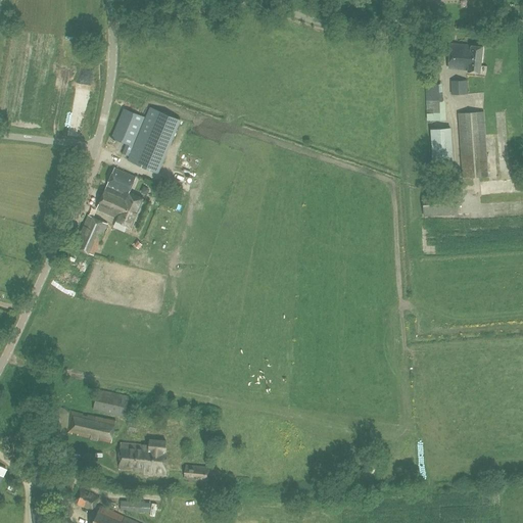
[(481,14),(489,13),(488,6),(480,8),(481,14)]
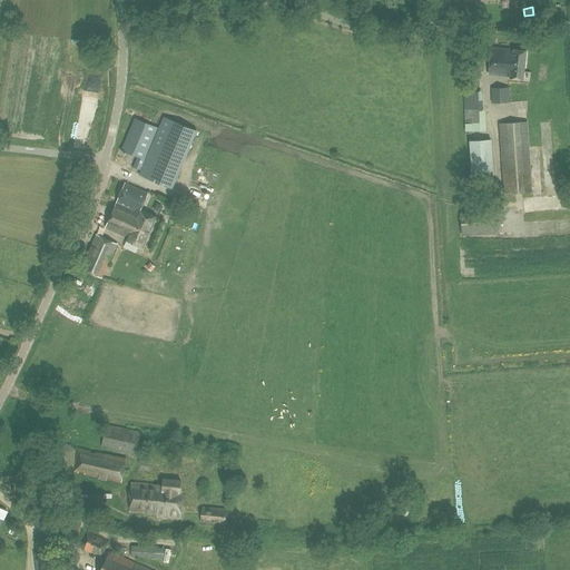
[(523,79),(526,50),(491,47),(489,75),(510,76),(510,78),(523,79)]
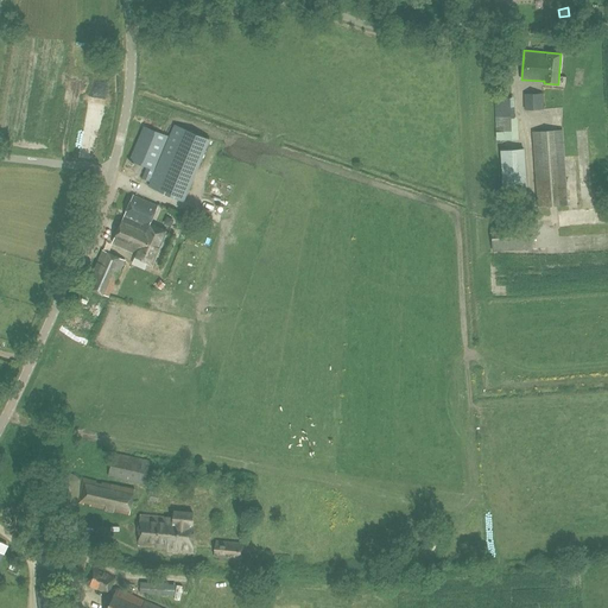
[(525,109),(544,108),(544,94),(524,94),(525,109)]
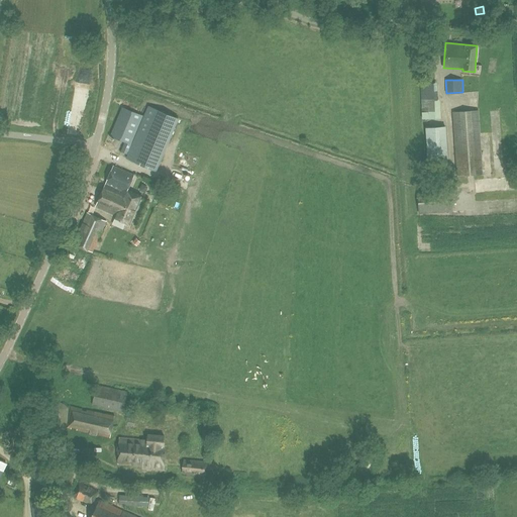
[(424,96),(424,107),(430,107),(430,114),(441,114),(441,96),(424,96)]
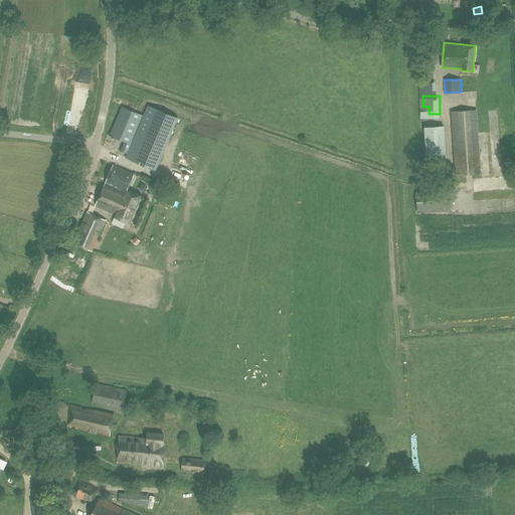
[(177,118),(148,106),(144,116),(132,144),(125,141),(121,151),(128,154),(126,158),(156,170),(177,118)]
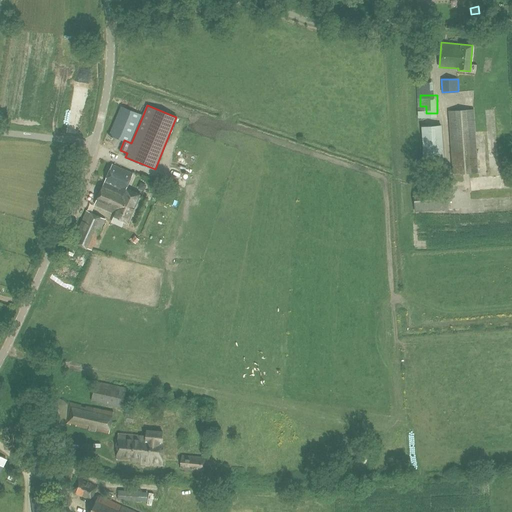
[(143,115),(121,106),(110,134),(124,140),(131,143),(143,115)]
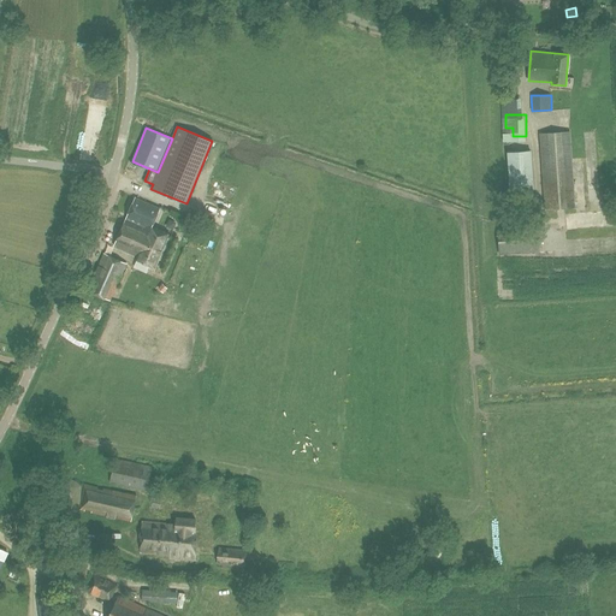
[(545,209),(575,207),(570,131),(540,134),(545,209)]
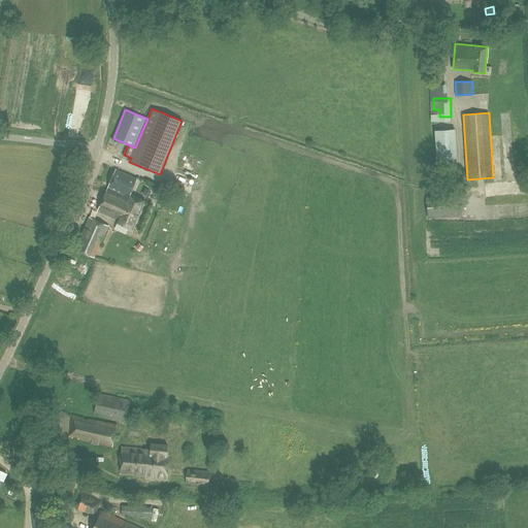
[(438,164),(457,162),(455,129),(435,131),(438,164)]
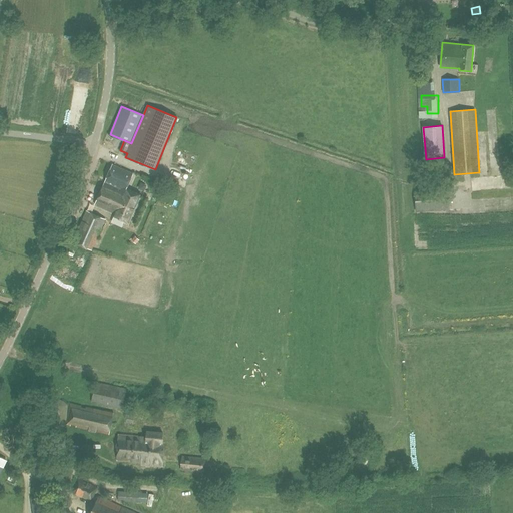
[(433,181),(446,180),(444,163),(432,164),(433,181)]
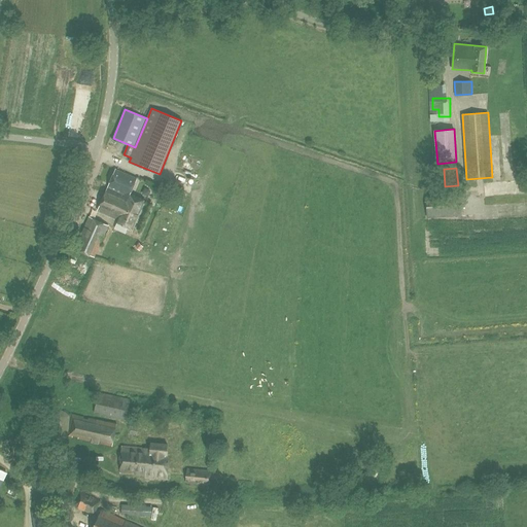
[(115,170),(98,210),(118,219),(117,221),(132,229),(145,200),(131,194),(137,179),(115,170)]
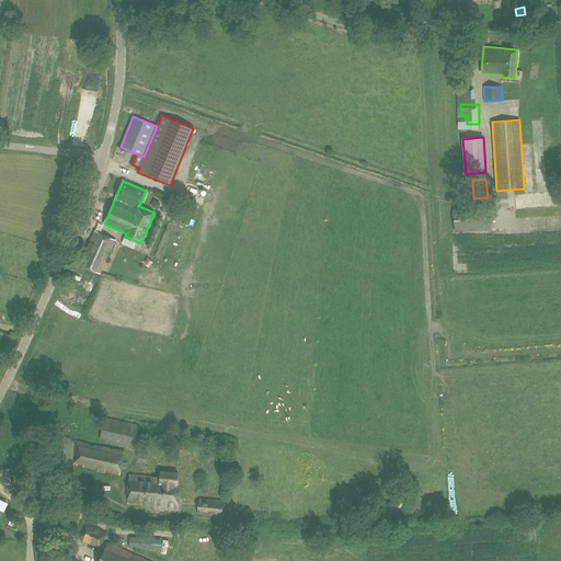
[(491,205),(453,207),(455,231),(492,229),(491,205)]
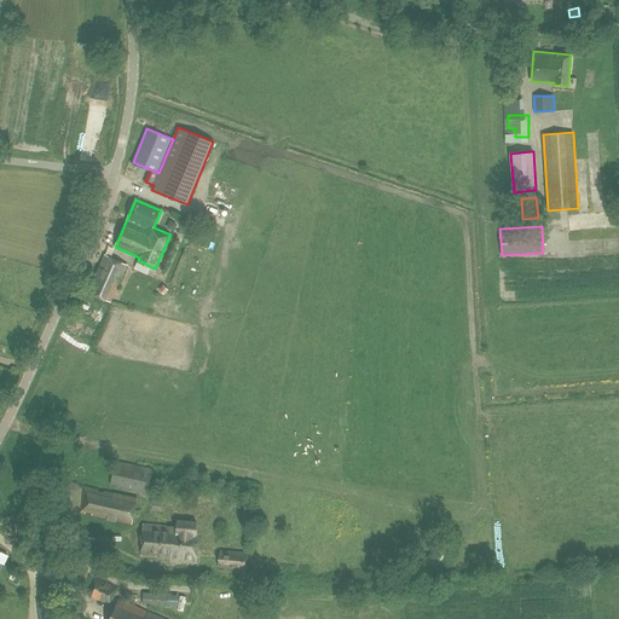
[(111,302),(127,265),(104,254),(88,291),(111,302)]
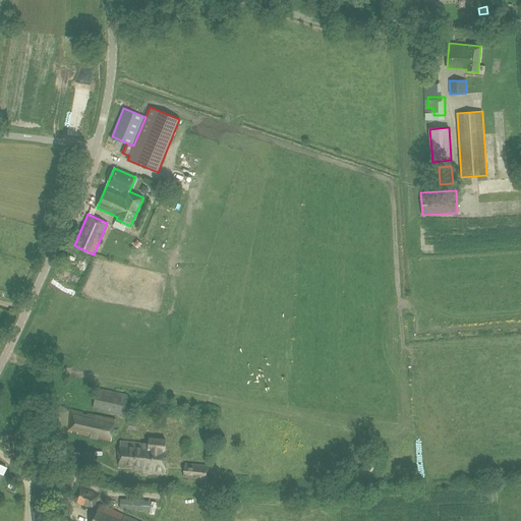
[(125,414),(129,392),(98,386),(93,408),(125,414)]
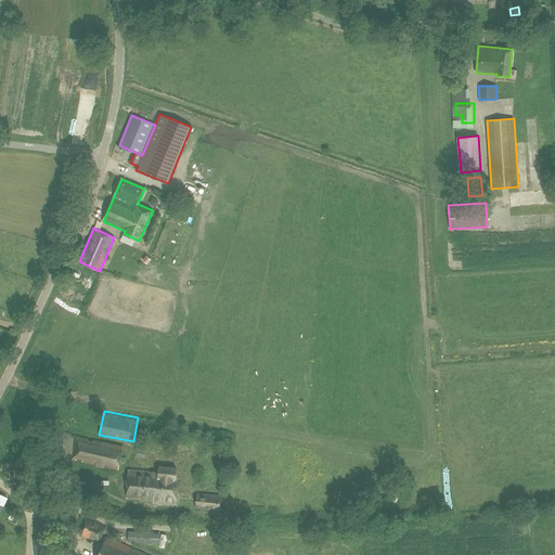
[(72,459),(77,435),(74,431),(67,429),(61,433),(55,454),(60,459),(66,460),(72,459)]
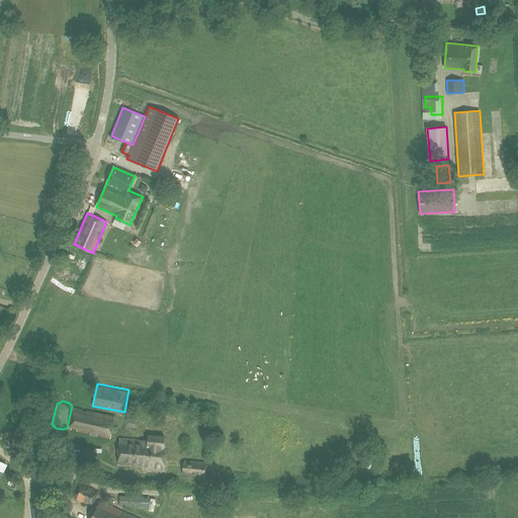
[(116,417),(73,407),(68,428),(111,438),(116,417)]
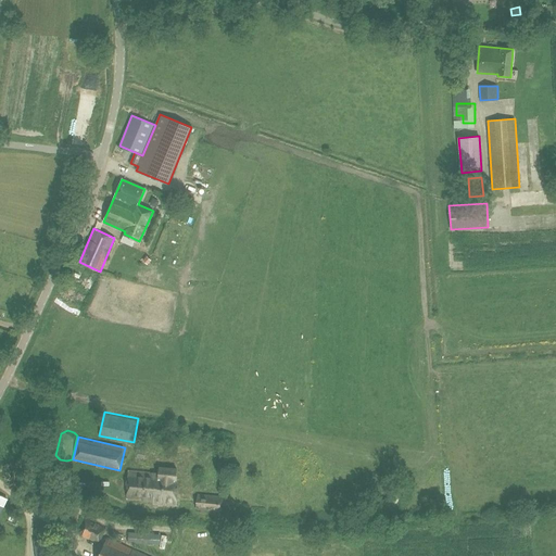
[(127,498),(153,501),(153,504),(177,504),(177,467),(160,467),(160,472),(129,470),(127,498)]
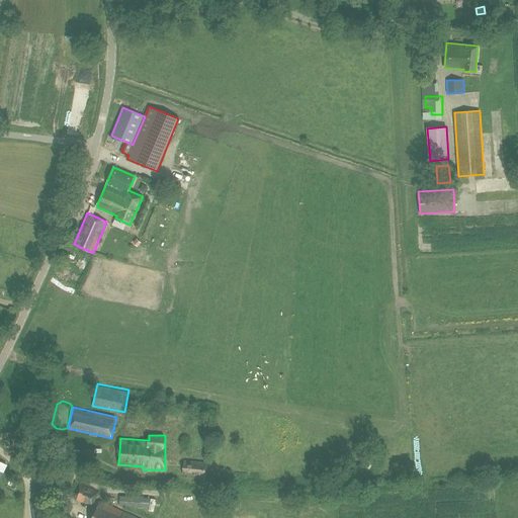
[(206,477),(207,462),(184,459),(182,475),(206,477)]
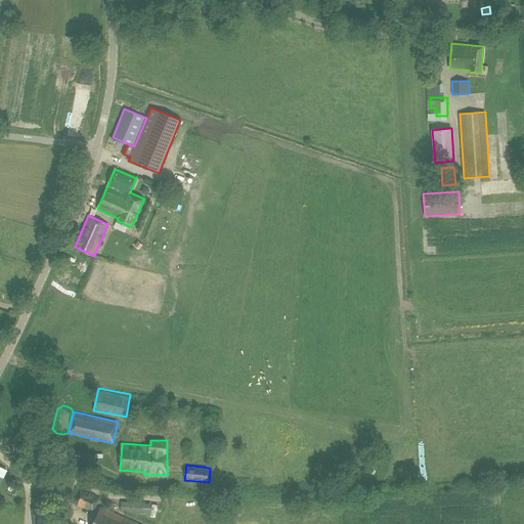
[(94,512),(100,497),(86,491),(78,505),(94,512)]
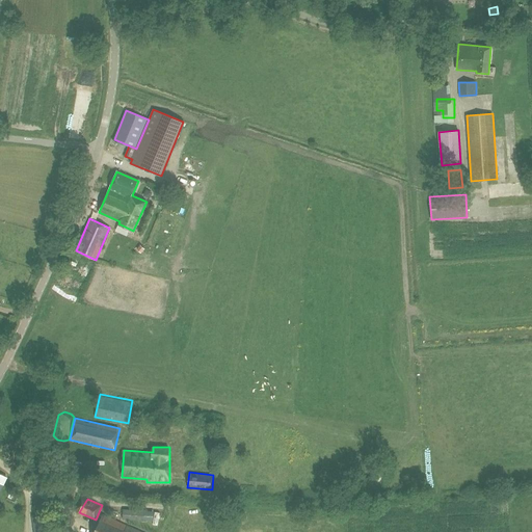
[(33,531),(55,531),(54,514),(32,517),(33,531)]
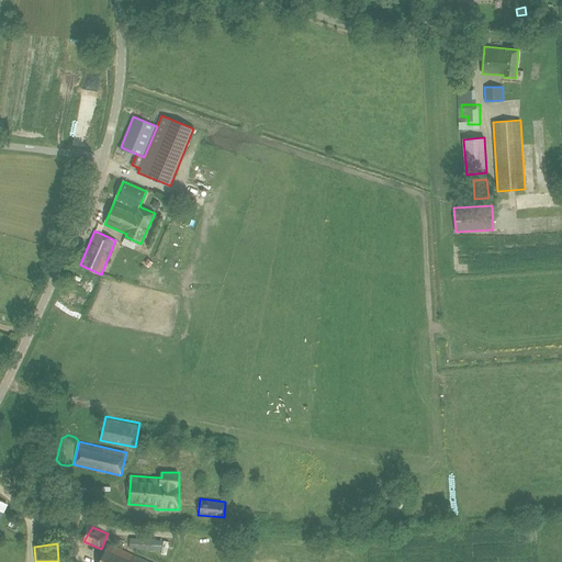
[(147,561),(109,543),(100,561),(147,561)]
